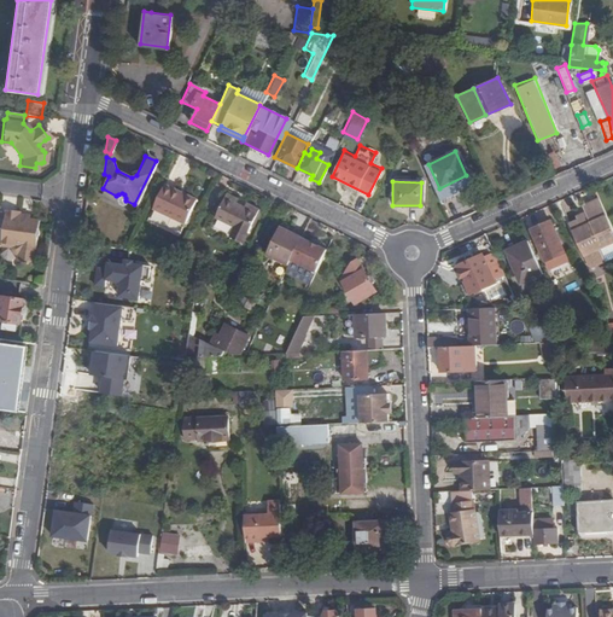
[(180,196),(181,193),(162,184),(161,186),(180,196)]
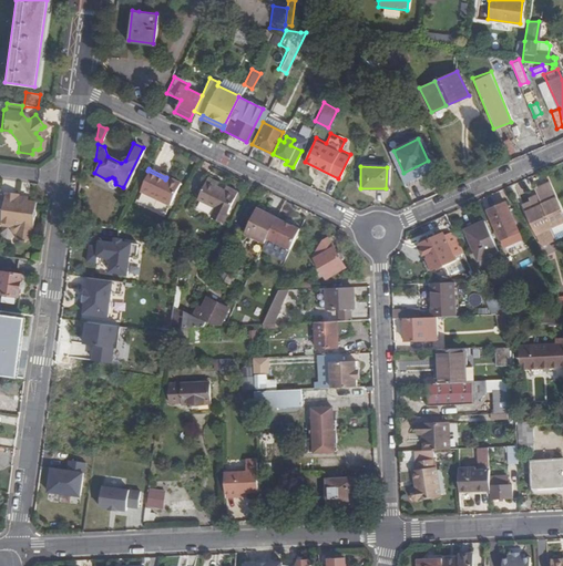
[(177,183),(166,177),(165,179),(147,171),(137,191),(166,205),(177,183)]
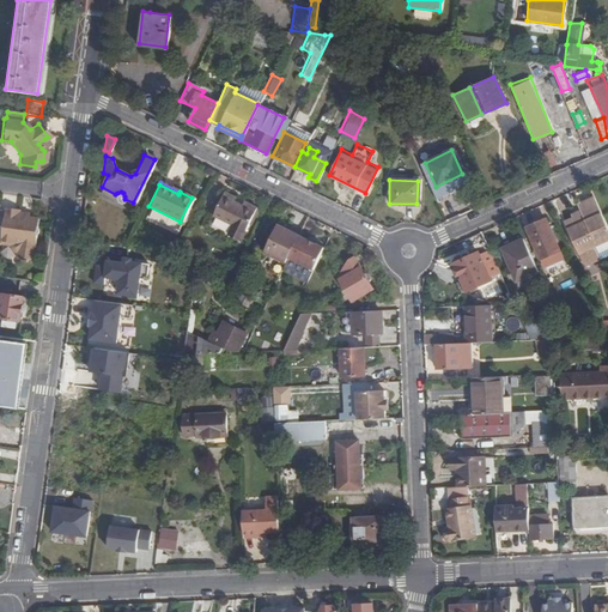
[(211,213),(231,224),(228,230),(239,237),(255,207),(242,201),(241,205),(220,195),(211,213)]
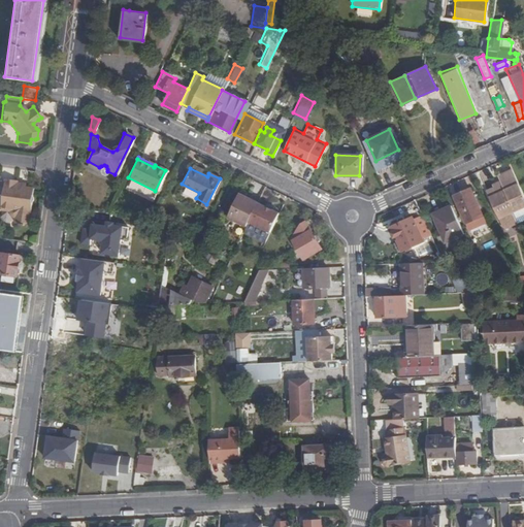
[(496,177),(498,183),(502,191),(487,198),(501,230),(515,224),(510,213),(523,206),(523,201),(511,171),(496,177)]
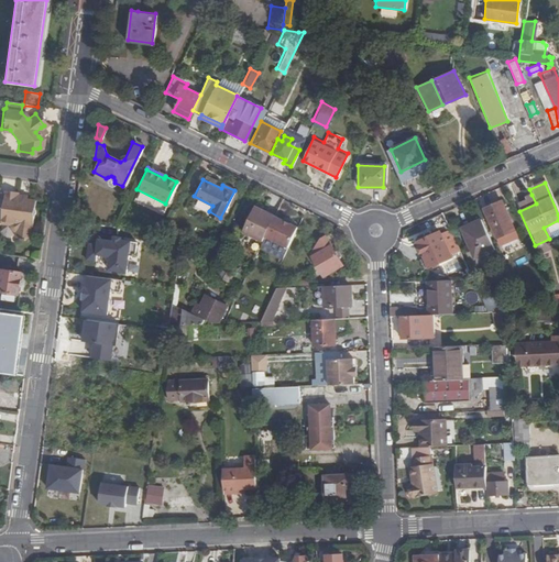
[(13,198),(14,194),(14,190),(1,188),(0,197),(0,222),(7,223),(7,224),(7,227),(8,228),(9,229),(12,230),(12,237),(26,239),(32,200),(23,199),(13,198)]
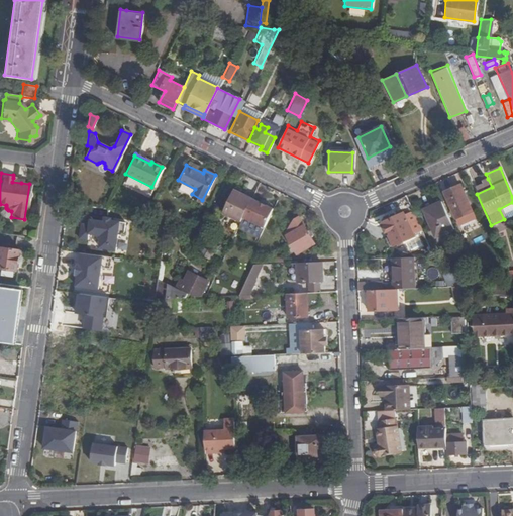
[(492,187),(488,179),(481,182),(482,185),(474,188),(477,194),(492,187)]
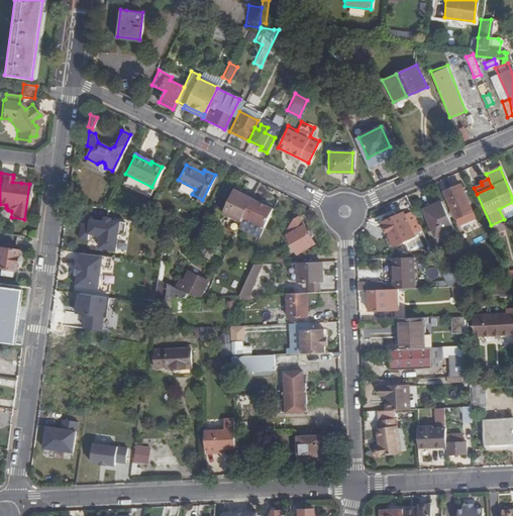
[(457,185),(442,192),(453,218),(469,210),(457,185)]
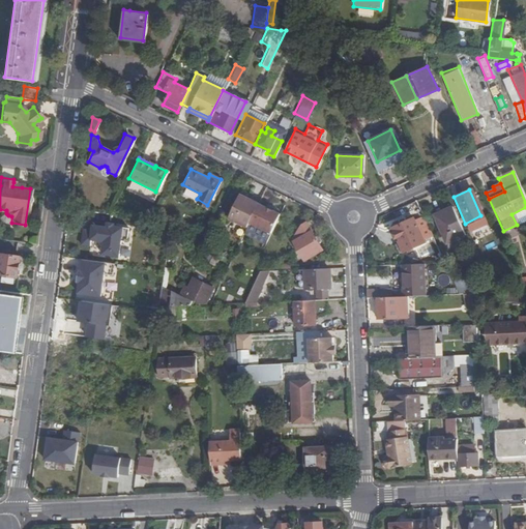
[(247,223),(257,203),(238,195),(227,217),(245,227),(247,223)]
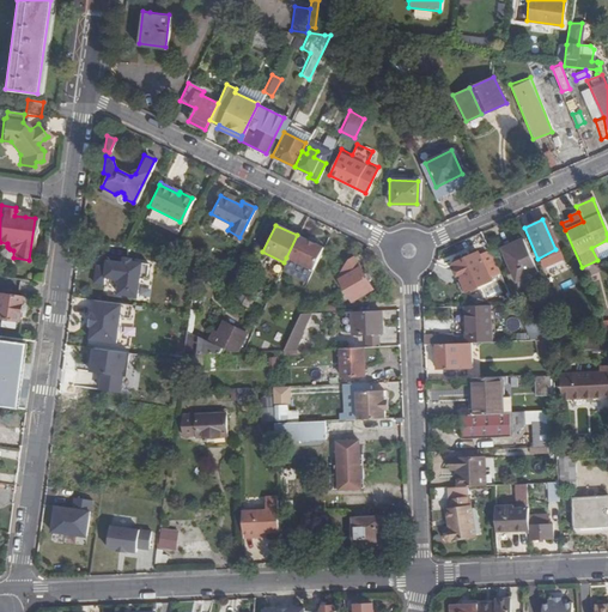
[(308,240),(297,235),(286,258),(311,270),(322,247),(312,243),(312,244),(306,242),(308,240)]
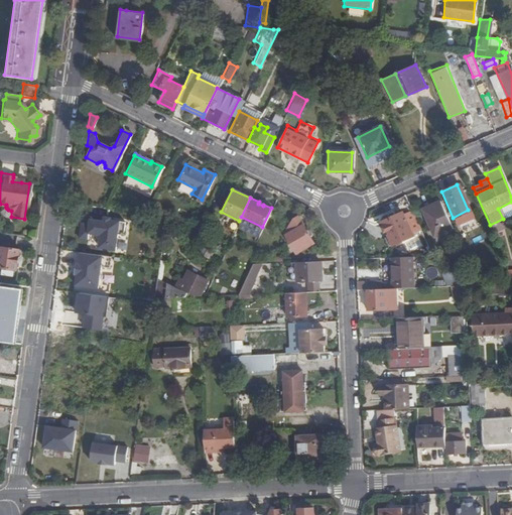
[(452,229),(439,202),(420,210),(432,237),(452,229)]
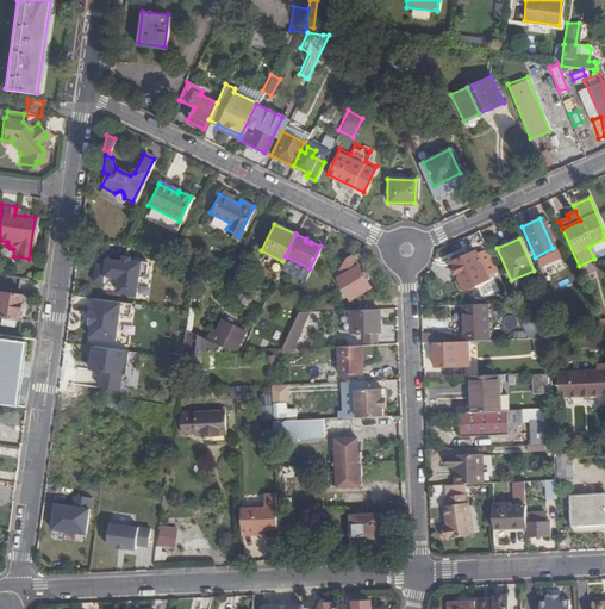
[(454,249),(446,254),(460,285),(484,273),(471,247),(462,252),(459,244),(453,248),(454,249)]
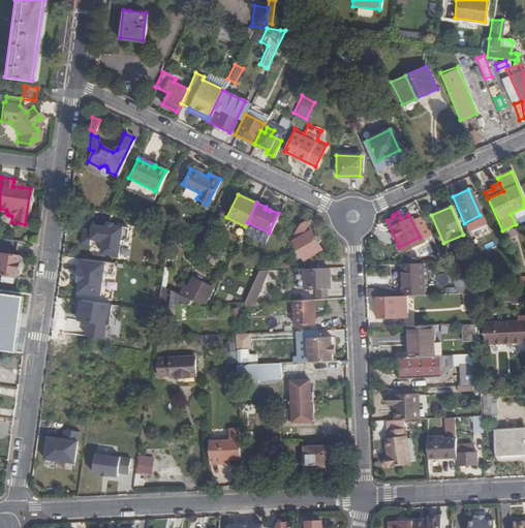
[(289,238),(303,258),(319,248),(304,221),(299,224),(289,238)]
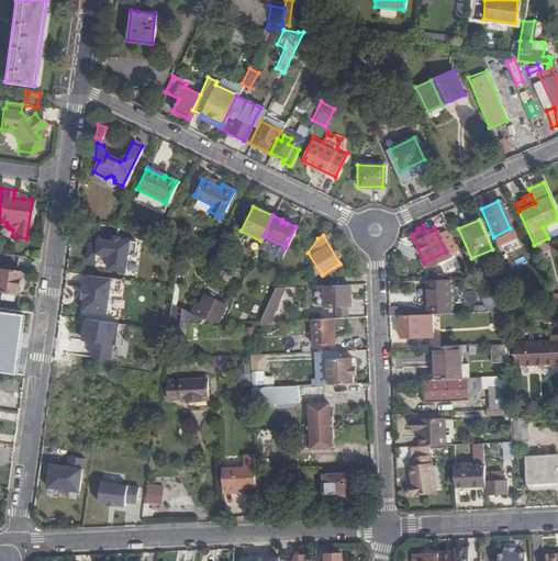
[(108,268),(125,271),(127,254),(134,255),(135,243),(119,240),(120,237),(112,236),(112,242),(98,239),(97,245),(88,244),(86,258),(95,260),(97,254),(110,255),(108,268)]
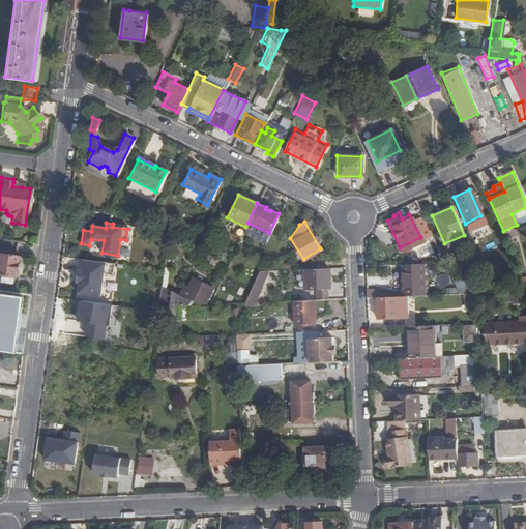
[(370,242),(371,259),(378,259),(378,242),(370,242)]
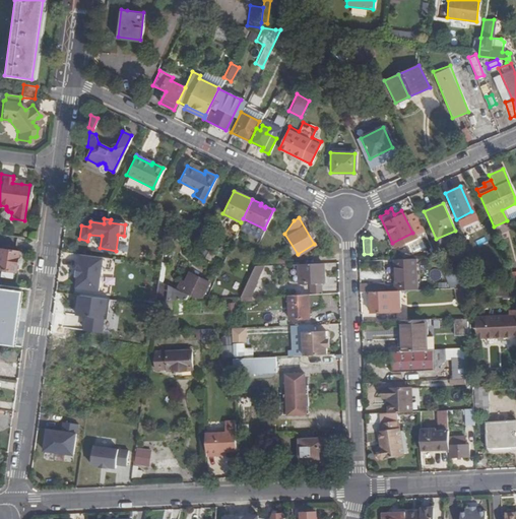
[(18,251),(0,249),(0,283),(13,285),(18,251)]
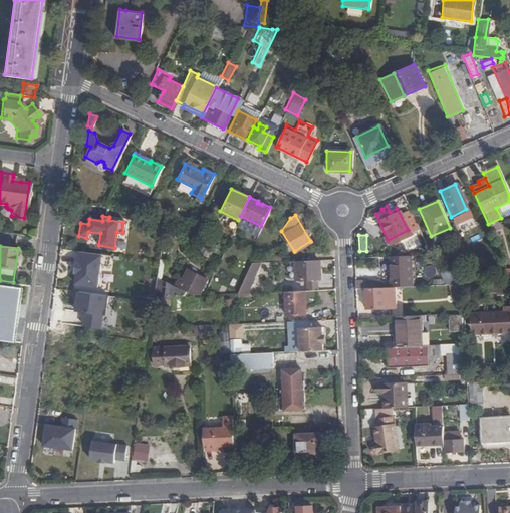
[(75,283),(97,286),(100,265),(109,266),(110,255),(79,251),(78,262),(75,261),(74,272),(76,273),(75,283)]
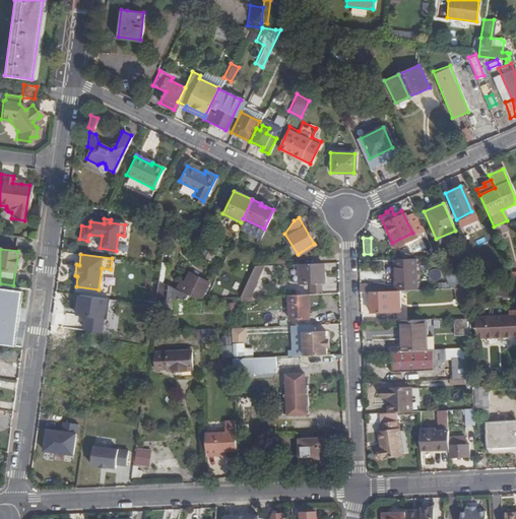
[(393,260),(395,290),(397,289),(415,289),(414,259),(393,260)]
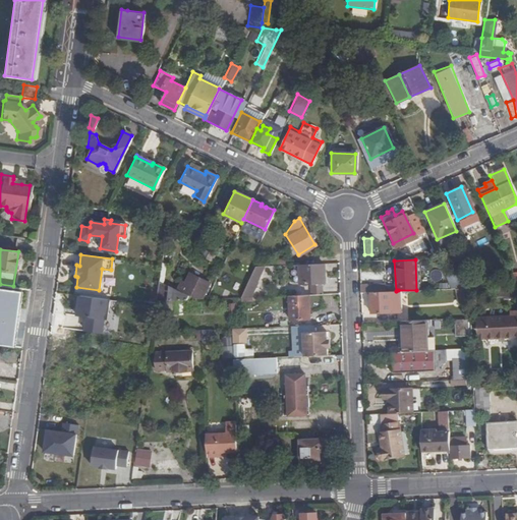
[(322,263),(299,264),(300,285),(309,284),(321,284),(323,284),(322,263)]
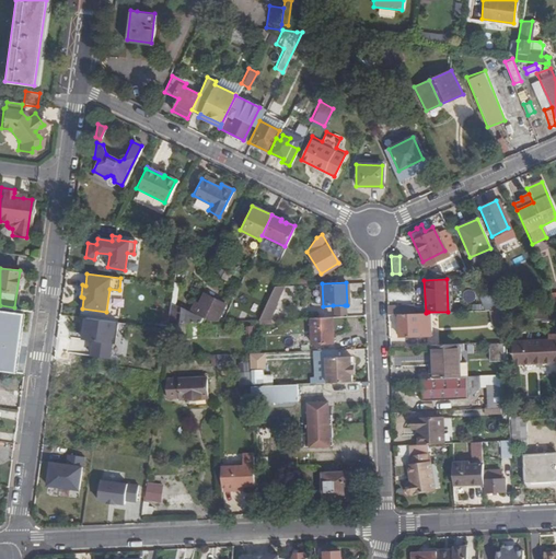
[(284,284),(274,286),(257,319),(268,318),(276,303),(275,303),(284,284)]
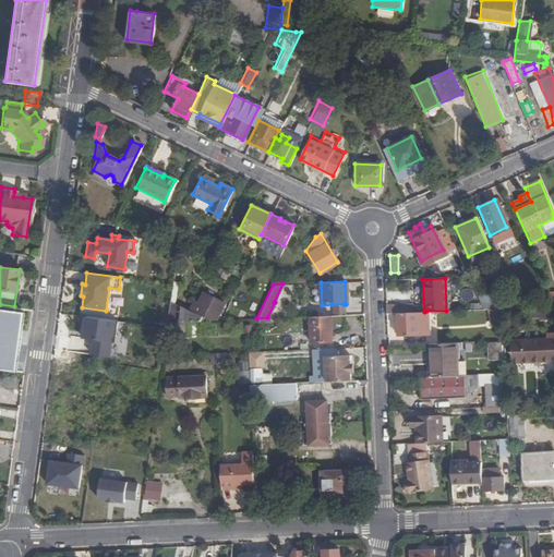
[(233,291),(229,299),(254,311),(259,303),(257,302),(262,293),(253,289),(249,298),(233,291)]
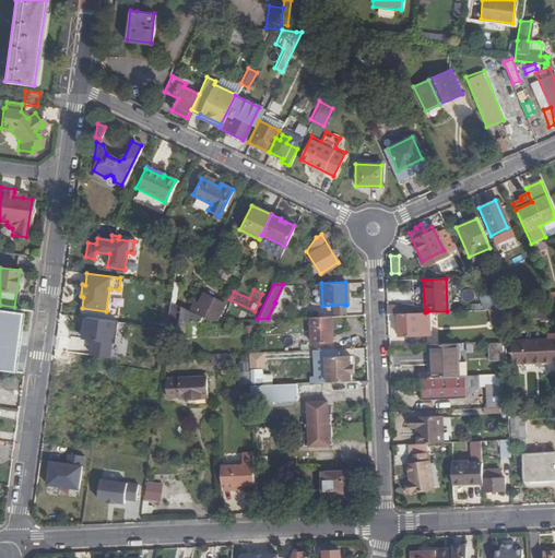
[(188,311),(168,301),(165,322),(197,321),(200,315),(209,319),(216,318),(224,303),(201,292),(197,303),(193,300),(188,311)]
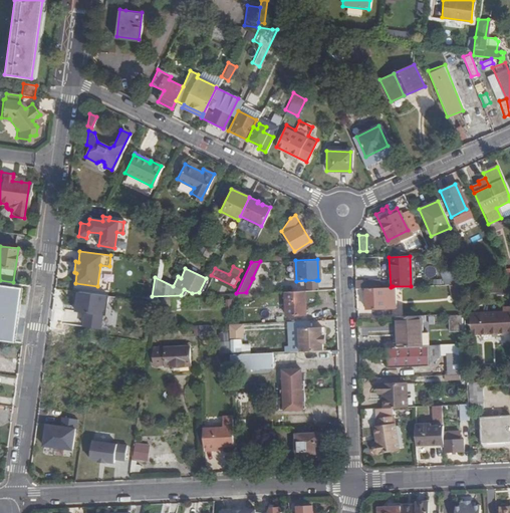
[(444,269),(437,272),(443,284),(451,284),(444,269)]
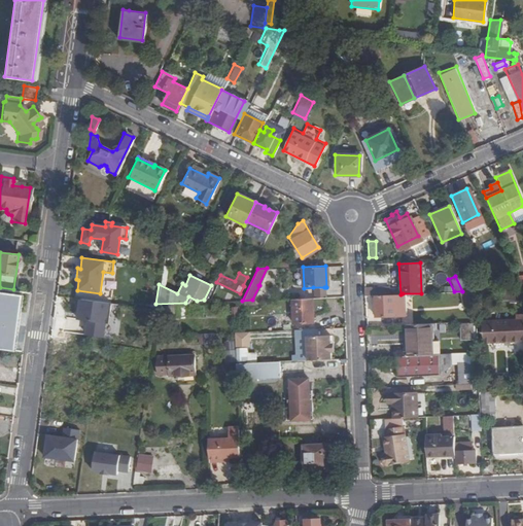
[(324,287),(313,287),(314,297),(324,296),(324,287)]
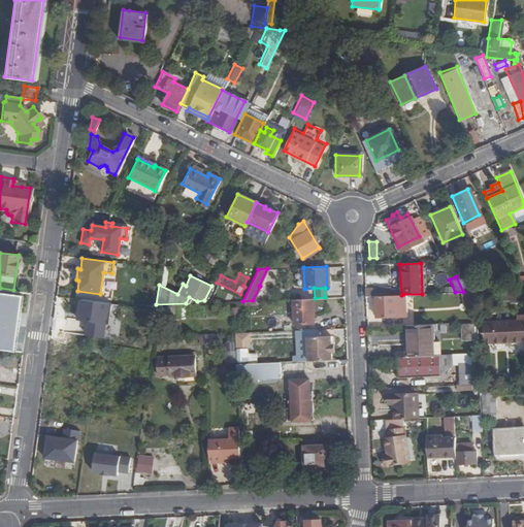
[(364,296),(375,296),(374,288),(364,288),(364,296)]
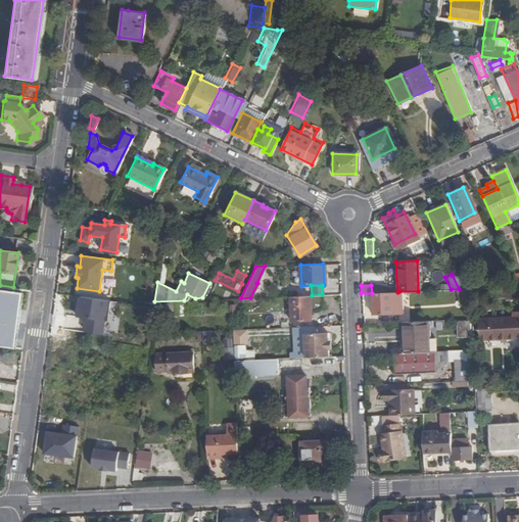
[(517,287),(496,288),(496,297),(506,297),(506,299),(517,298),(517,287)]
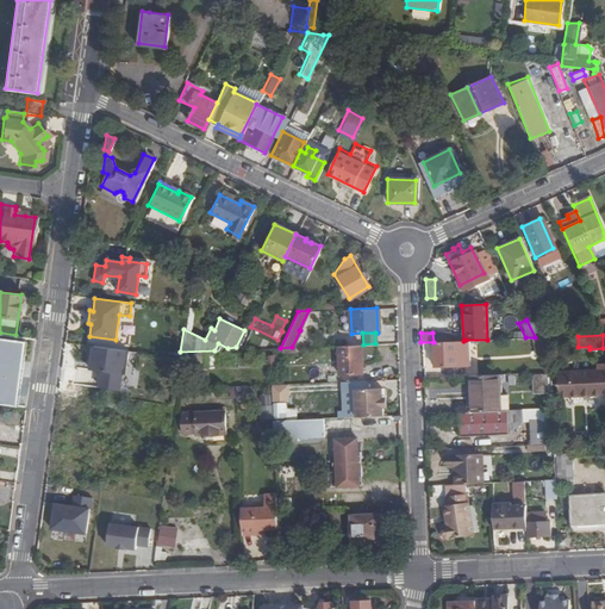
[(521,339),(505,339),(505,342),(513,342),(515,348),(517,348),(517,353),(522,353),(521,339)]
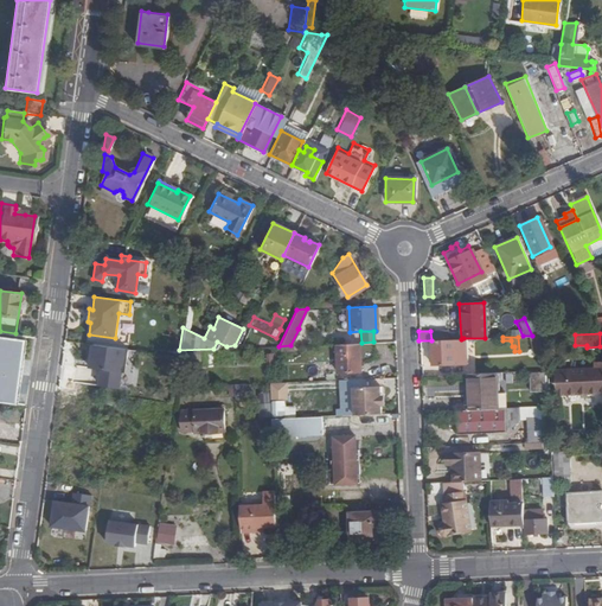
[(461,339),(452,339),(453,368),(465,368),(463,338),(461,339)]
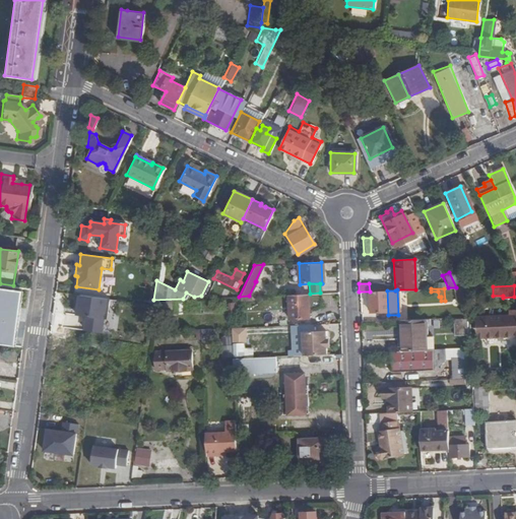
[(388,315),(387,290),(370,292),(370,316),(388,315)]
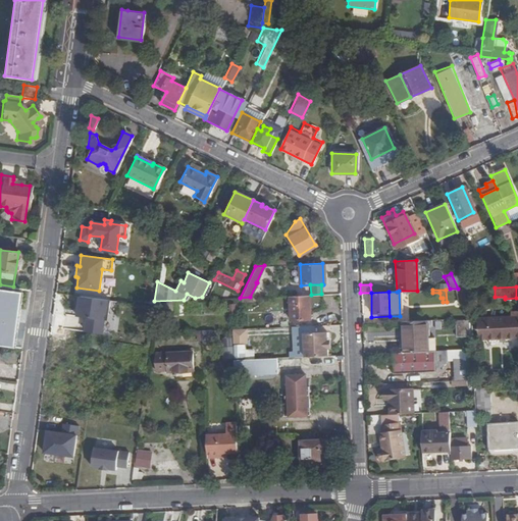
[(322,310),(321,294),(311,295),(309,295),(310,310),(322,310)]
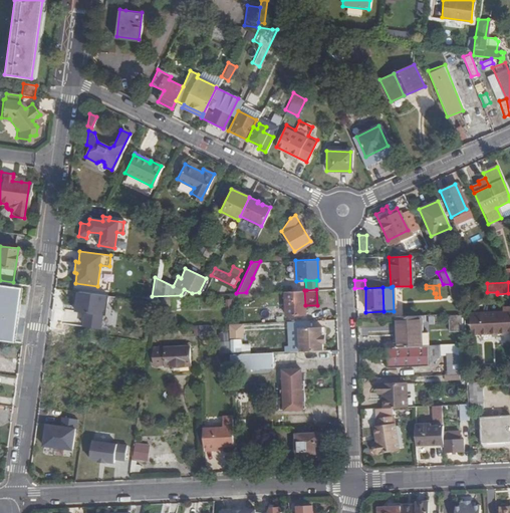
[(304,290),(284,291),(285,314),(305,313),(304,290)]
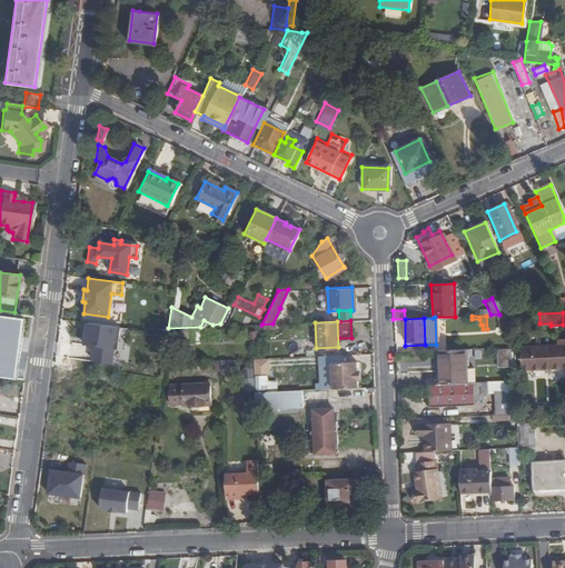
[(0,370),(12,371),(19,325),(0,322),(0,370)]
